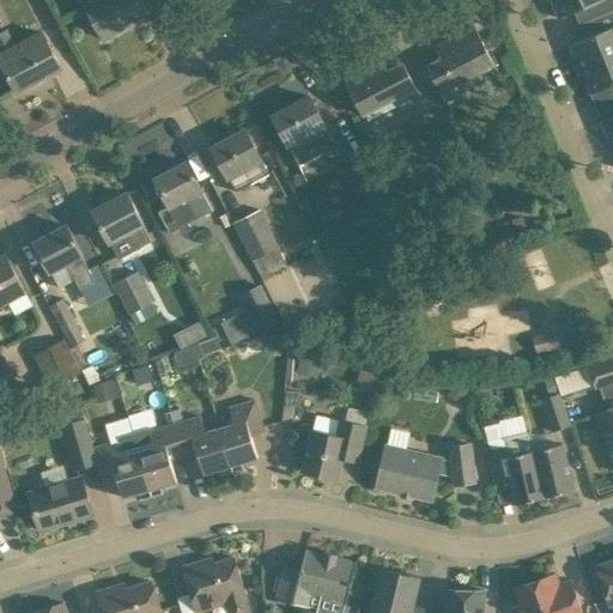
[(165,8),(158,0),(96,0),(85,6),(103,37),(138,18),(140,23),(165,8)]
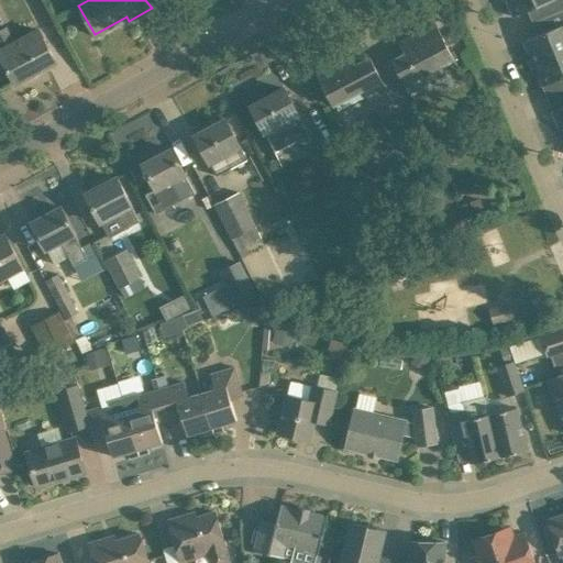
[(507,0),(514,15),(551,0),(507,0)]
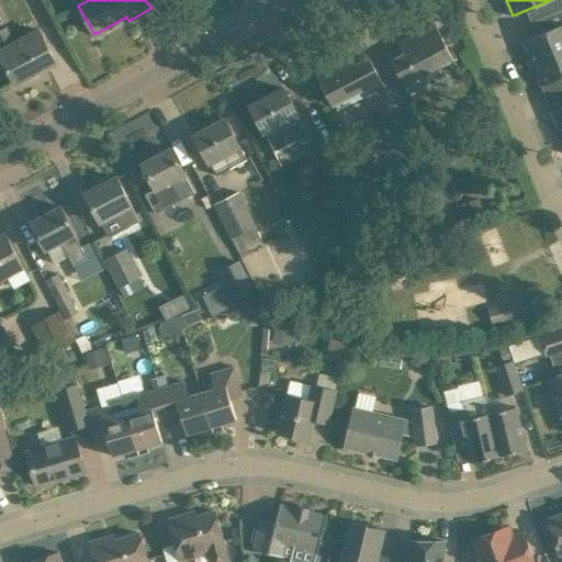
[(523,40),(532,62),(561,49),(561,9),(532,22),(538,34),(523,40)]
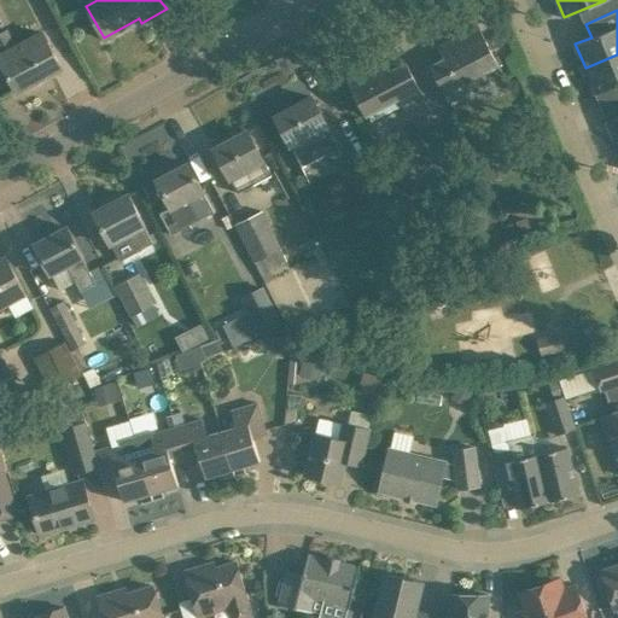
[(432,65),(448,93),(453,101),(468,93),(464,83),(499,64),(478,25),(438,46),(445,58),(432,65)]
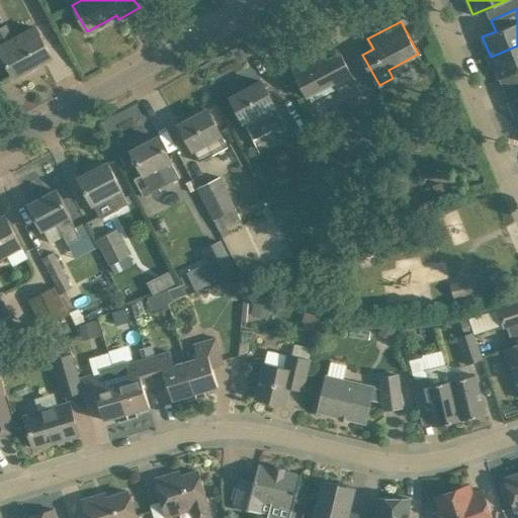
[(13,39),(6,25),(0,27),(0,42),(1,46),(0,46),(0,49),(14,76),(15,76),(13,72),(26,65),(28,69),(52,56),(35,27),(13,39)]
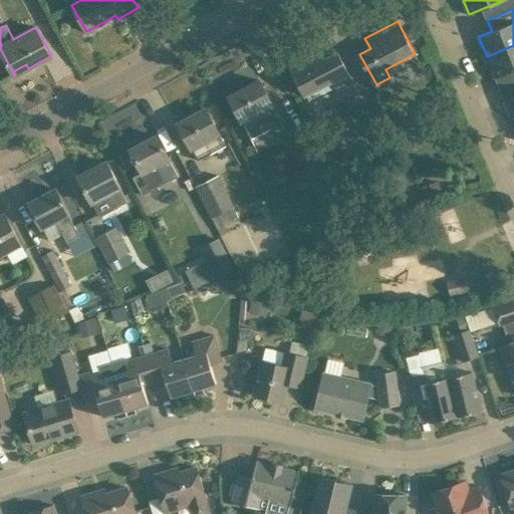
[(513,69),(513,45),(487,56),(496,78),(513,69)]
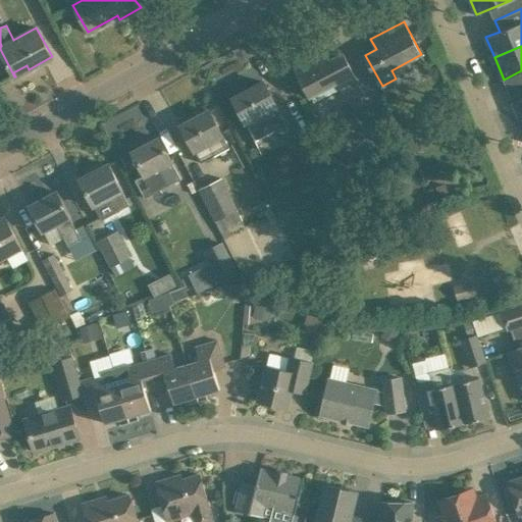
[(294,65),(298,74),(310,96),(355,73),(344,53),(332,58),(326,48),(294,65)]
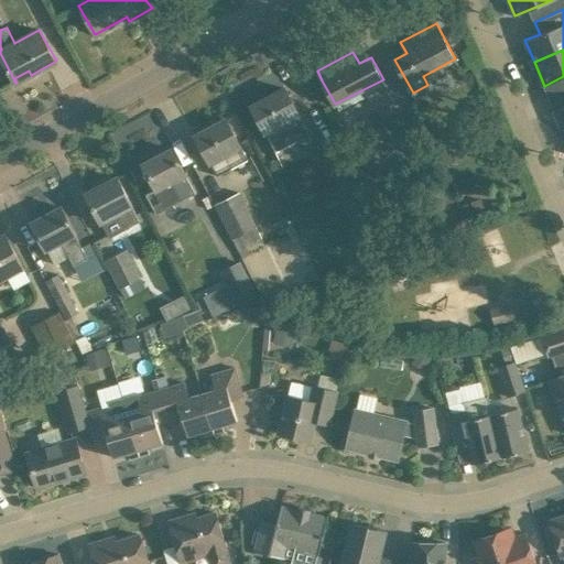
[(305,143),(313,140),(310,133),(285,87),(251,106),(266,132),(277,151),(295,141),(305,143)]
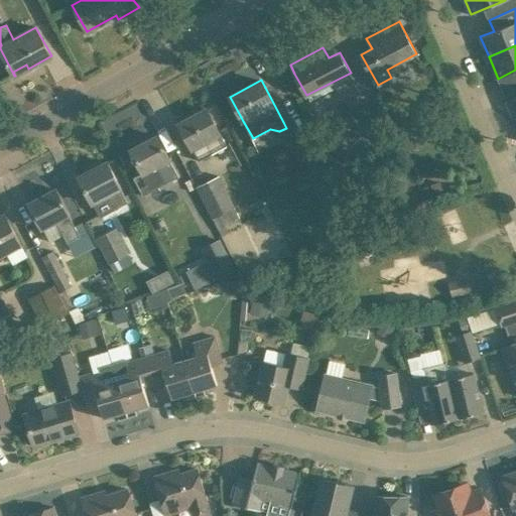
[(515,96),(507,101),(515,121),(515,120),(515,96)]
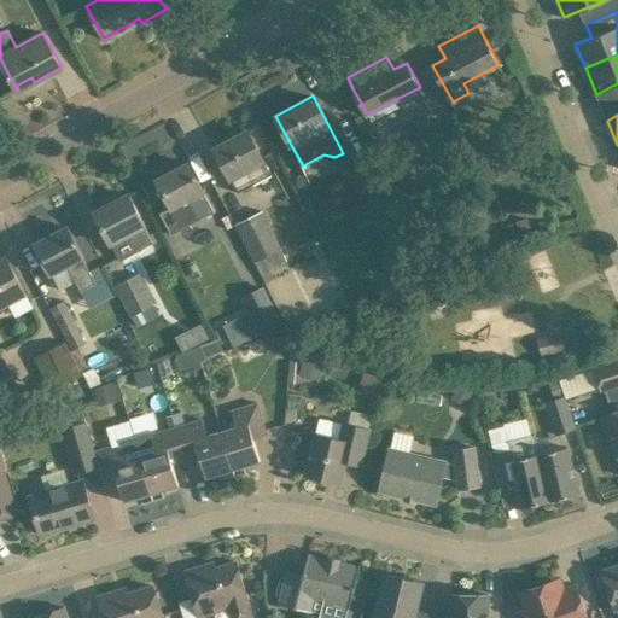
[(214,149),(220,159),(238,192),(272,174),(249,130),(214,149)]
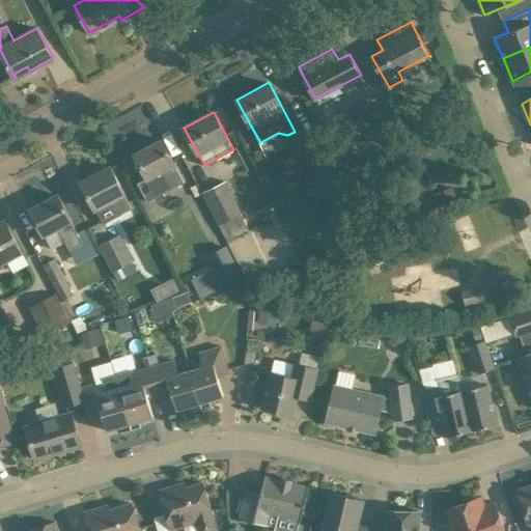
[(419,157),(432,150),(427,137),(413,143),(419,157)]
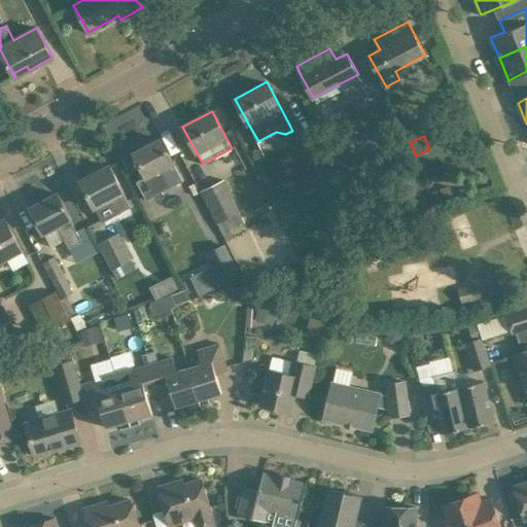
[(161,138),(134,152),(146,176),(136,181),(146,200),(171,186),(162,169),(174,162),(161,138)]
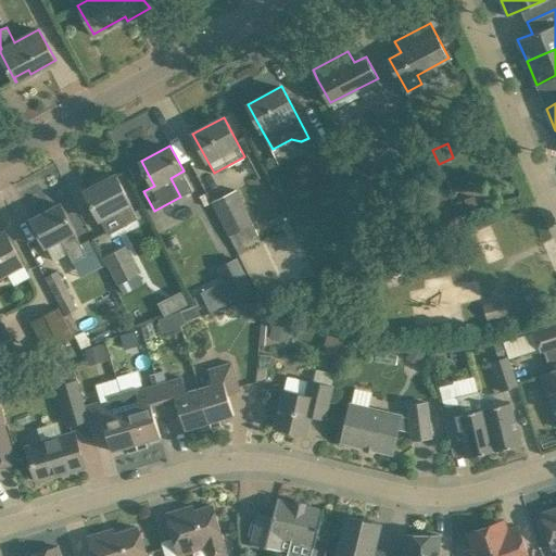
[(100,217),(109,234),(125,226),(124,224),(138,216),(116,174),(85,191),(99,218),(100,217)]
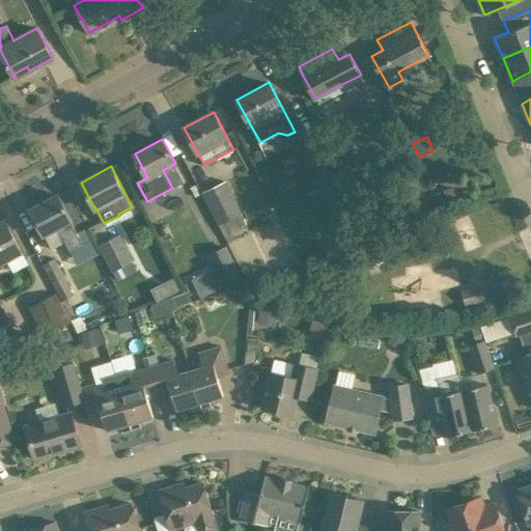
[(305,193),(306,192),(318,186),(312,173),(299,179),(305,193)]
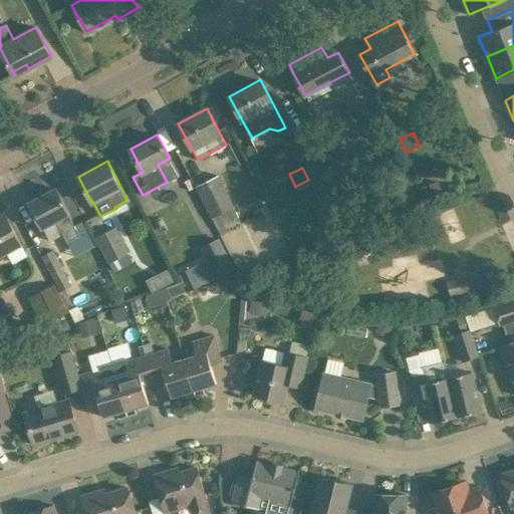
[(322,174),(313,178),(329,211),(338,207),(322,174)]
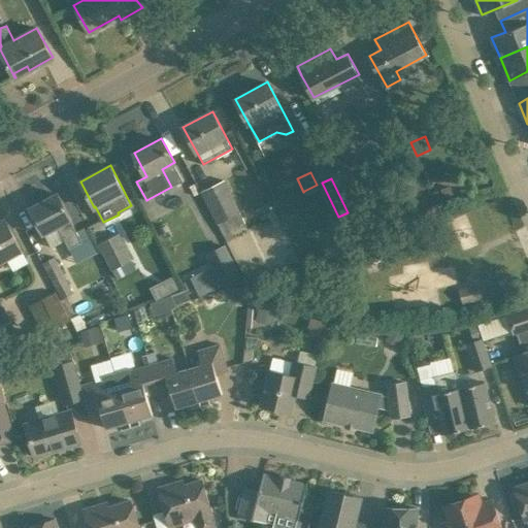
[(234,237),(231,231),(245,224),(224,179),(202,191),(228,240),(234,237)]
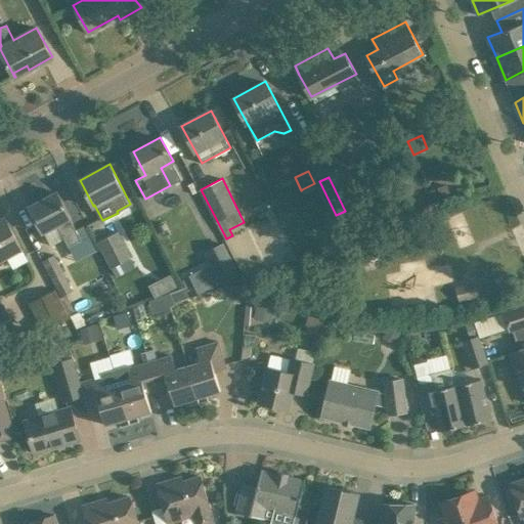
[(30,207),(34,216),(43,232),(57,225),(69,247),(83,239),(78,230),(57,191),(30,207)]
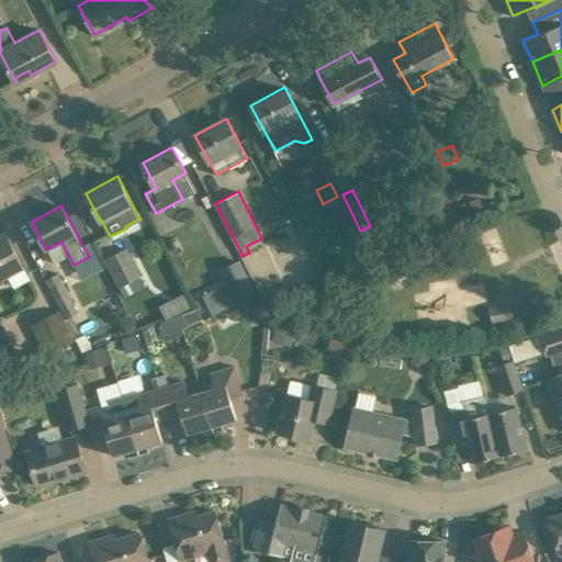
[(0,280),(25,267),(6,233),(0,235),(0,280)]
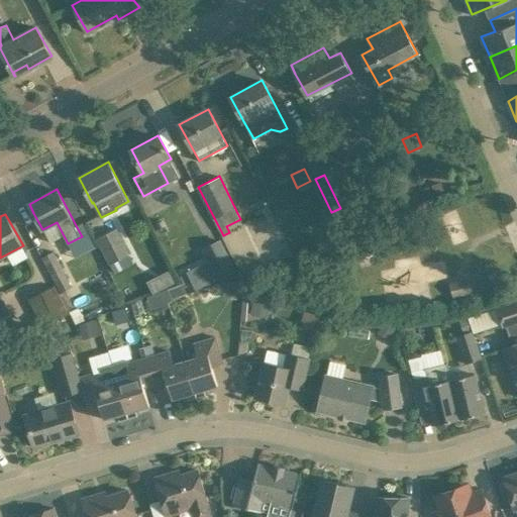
[(116,227),(96,238),(109,265),(129,254),(116,227)]
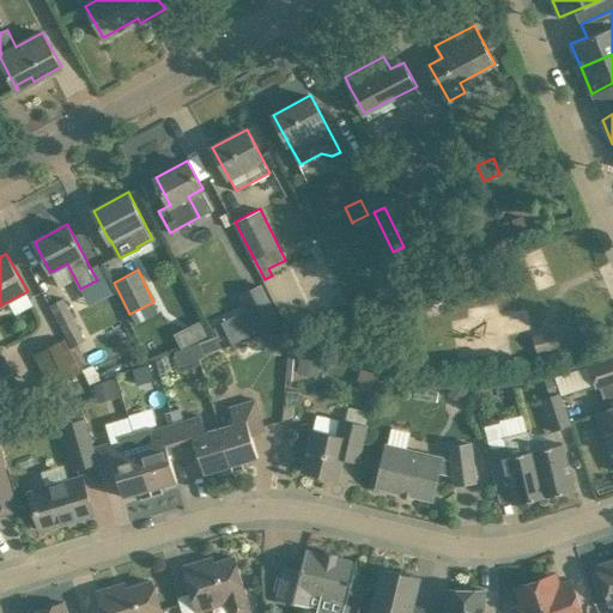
[(241,295),(259,329),(281,317),(263,283),(241,295)]
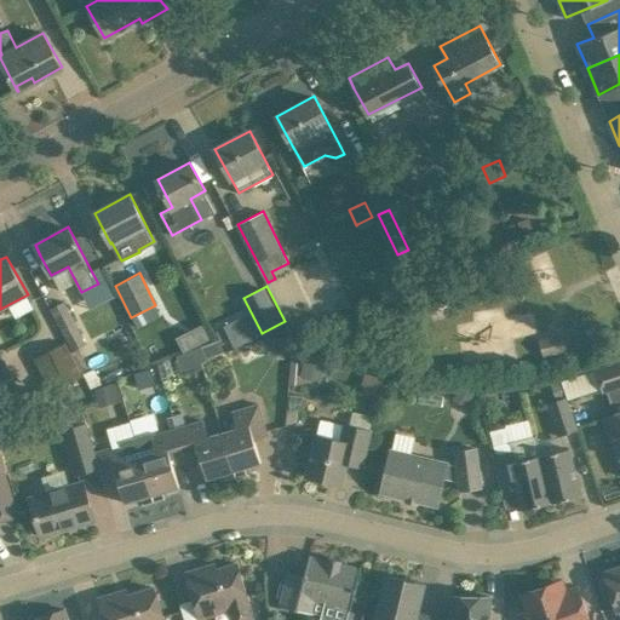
[(339,309),(344,308),(350,305),(346,297),(336,300),(339,309)]
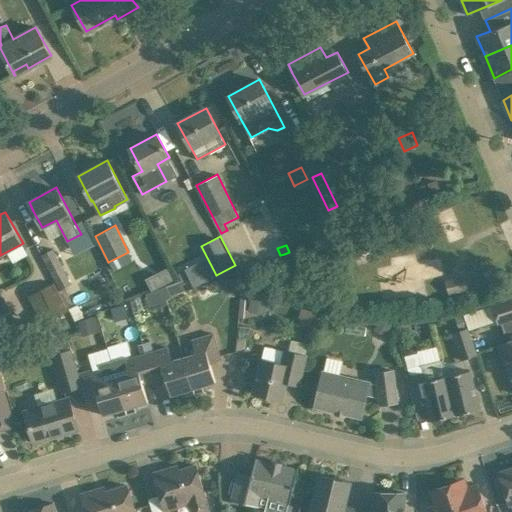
[(61,290),(71,285),(53,249),(42,255),(61,290)]
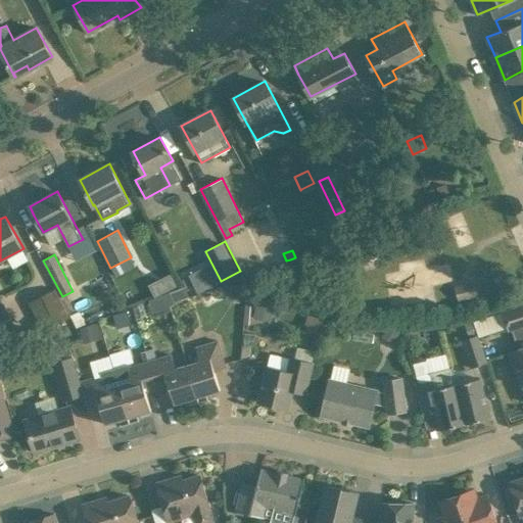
[(216,273),(193,284),(198,293),(220,282),(216,273)]
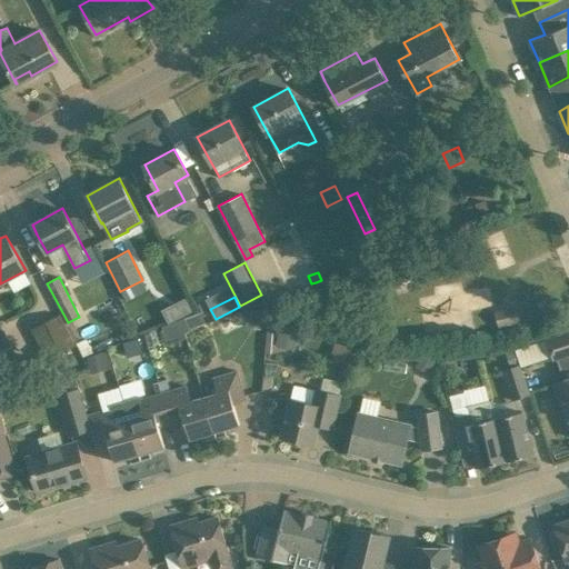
[(270,322),(271,307),(271,302),(270,302),(262,302),(262,310),(247,309),(246,328),(261,329),(262,323),(267,325),(267,322),(270,322)]
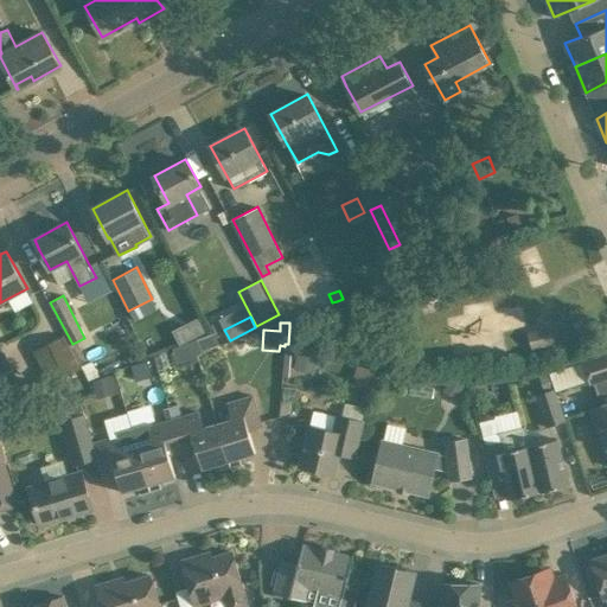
[(215,331),(196,338),(202,352),(219,345),(215,331)]
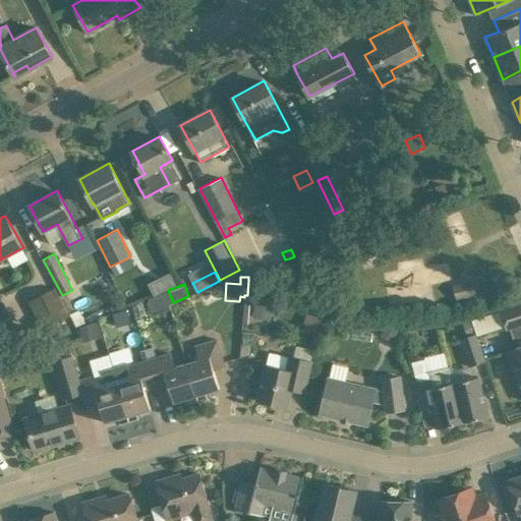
[(43,331),(70,317),(56,288),(29,301),(43,331)]
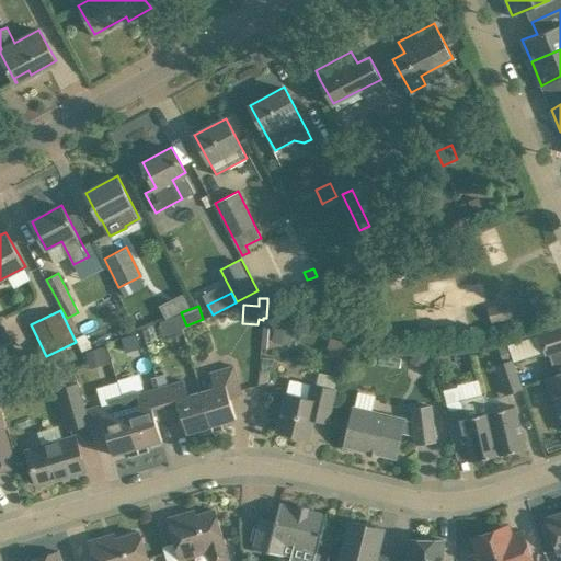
[(67,318),(65,319),(75,340),(81,335),(71,316),(67,318)]
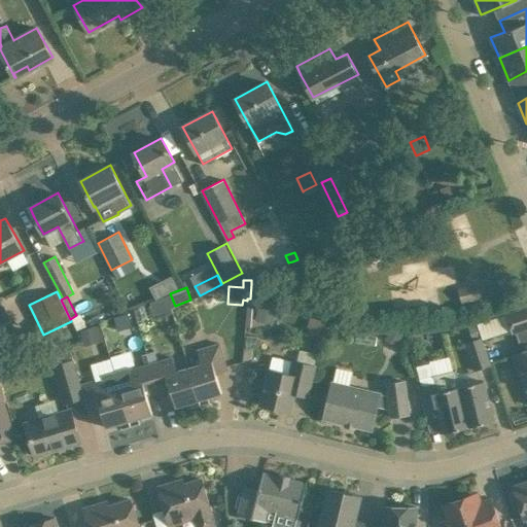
[(4,304),(0,306),(0,344),(20,332),(4,304)]
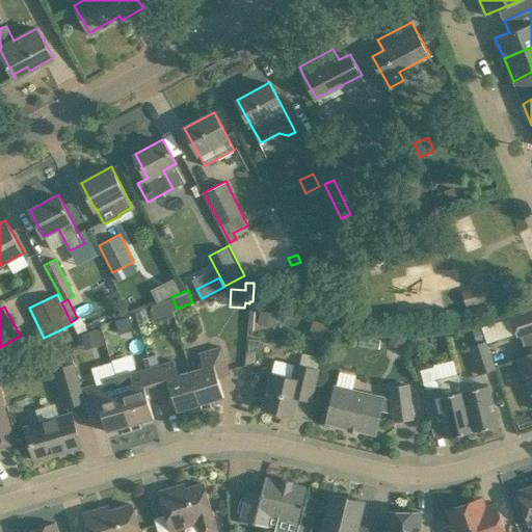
[(276,325),(278,312),(261,309),(259,323),(276,325)]
